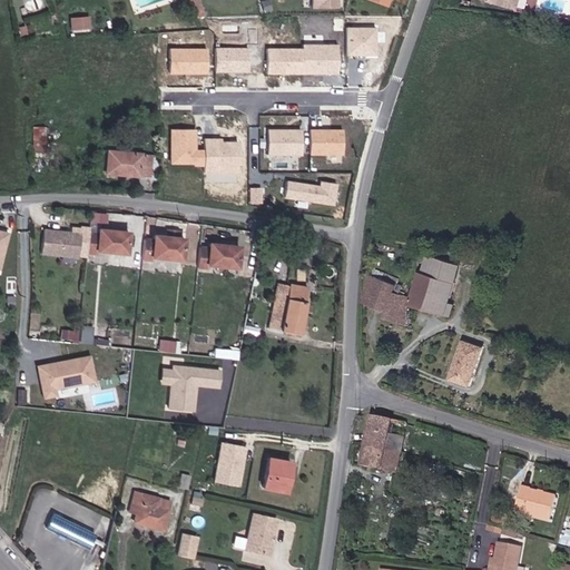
[(203,15),(198,0),(187,0),(194,18),(203,15)]
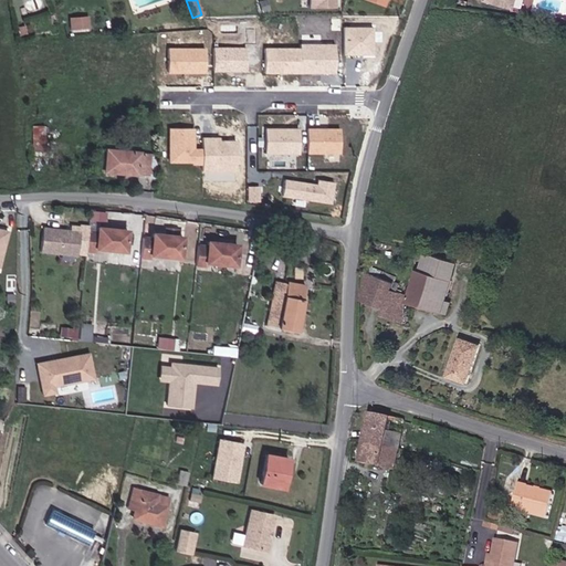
[(71,30),(91,29),(90,14),(70,16),(71,30)]
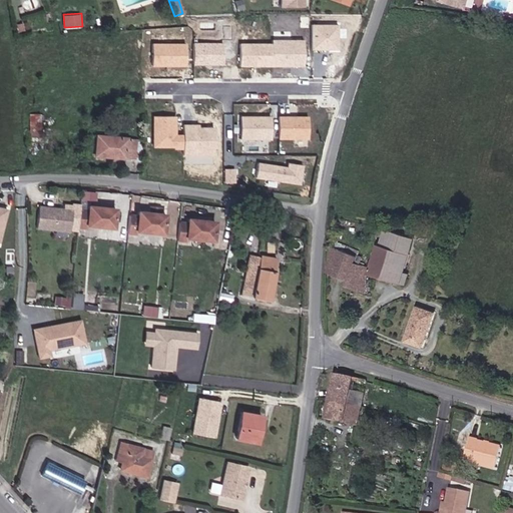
[(340,49),(340,24),(313,24),(313,49),(340,49)]
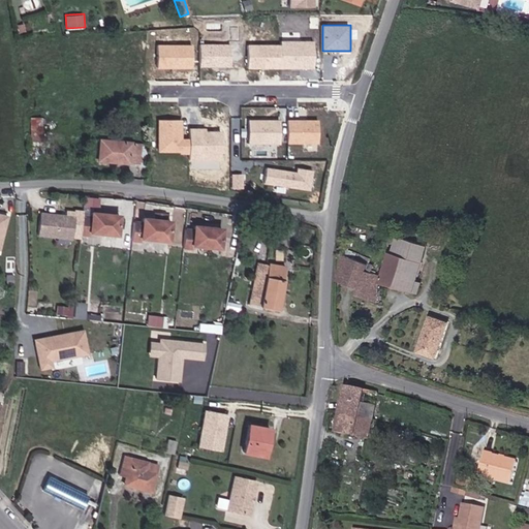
[(314,68),(314,42),(282,42),(282,45),(282,68),(314,68)]
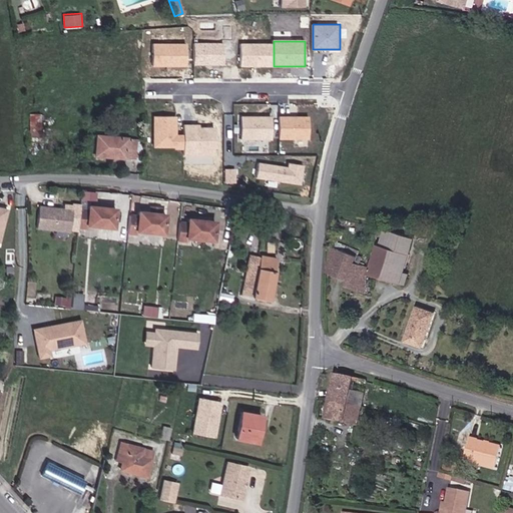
[(223,65),(223,44),(193,44),(194,65),(223,65)]
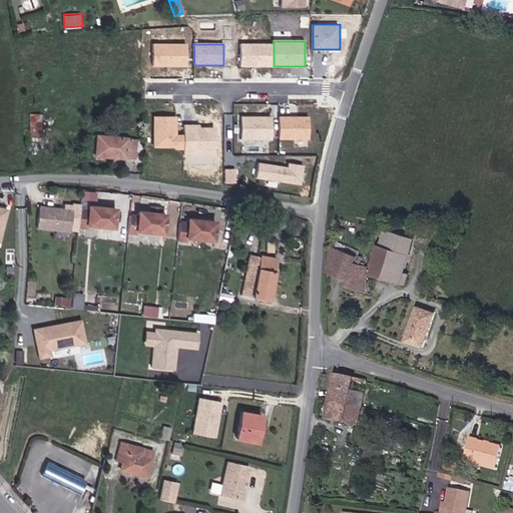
[(274,66),(274,44),(241,44),(241,66),(274,66)]
